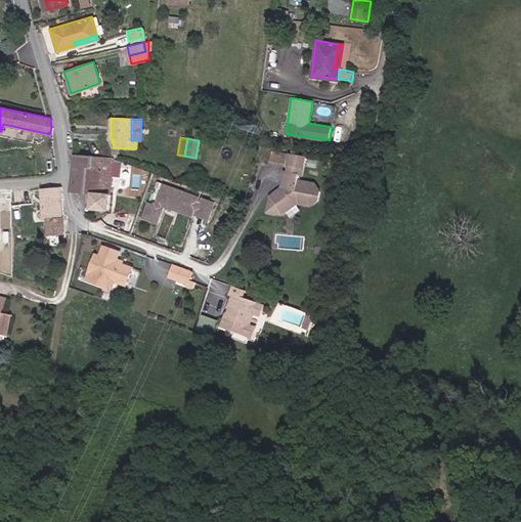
[(283,163),(284,153),(270,150),(268,160),(283,163)]
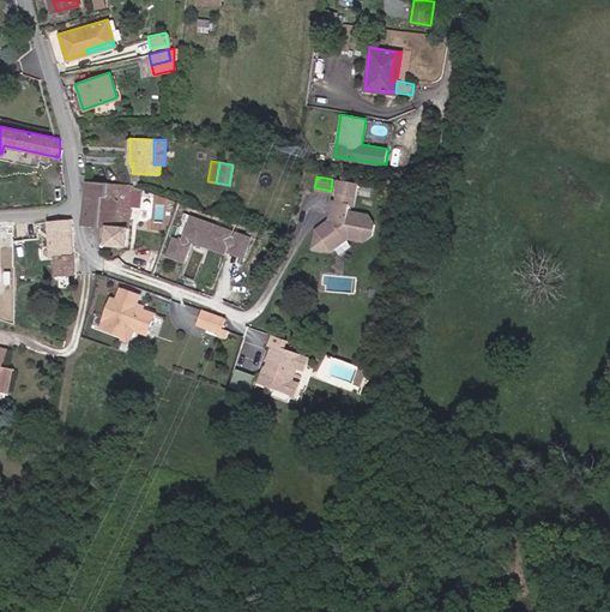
[(107,183),(86,180),(82,225),(96,226),(97,196),(106,196),(107,183)]
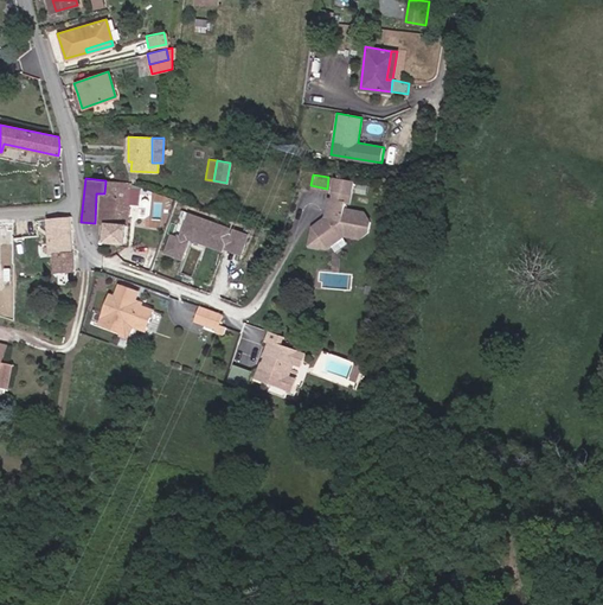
[(369,231),(371,221),(365,211),(355,210),(354,211),(344,209),(345,202),(348,203),(352,180),(334,178),(332,189),(333,190),(331,198),(327,198),(324,216),(327,217),(326,223),(324,222),(318,221),(310,225),(309,234),(320,236),(318,246),(326,247),(344,235),(360,237),(369,231)]
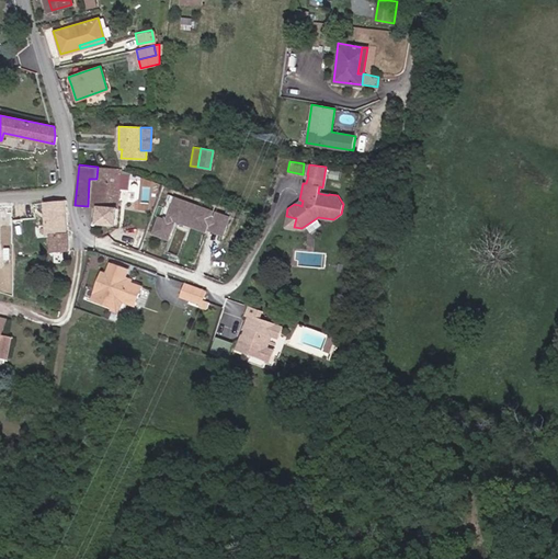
[(115,225),(118,187),(126,189),(127,169),(98,167),(97,179),(105,180),(103,207),(97,207),(95,223),(115,225)]
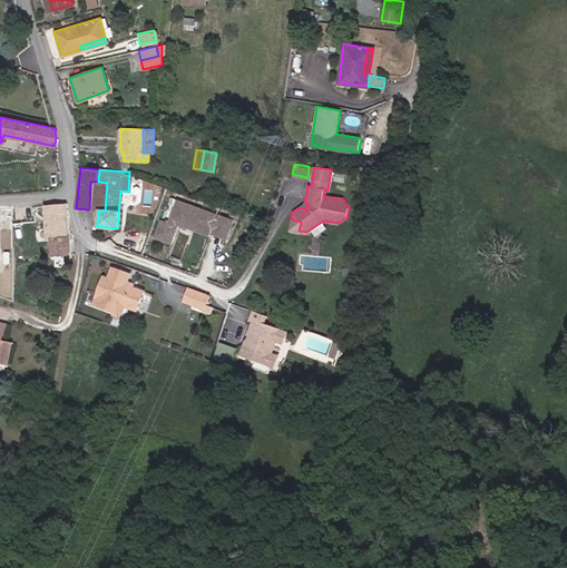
[(98,182),(90,182),(89,209),(98,211),(105,211),(107,183),(98,182)]
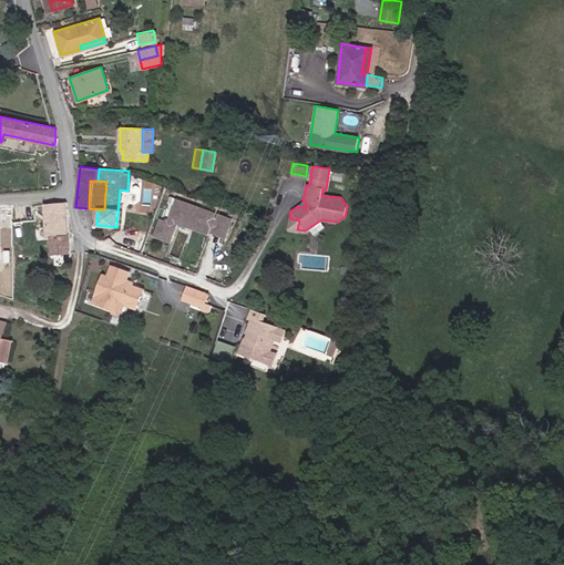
[(224,235),(231,218),(217,215),(216,219),(211,218),(213,213),(175,199),(166,224),(160,221),(155,234),(167,238),(174,221),(206,232),(208,225),(213,226),(212,232),(224,235)]
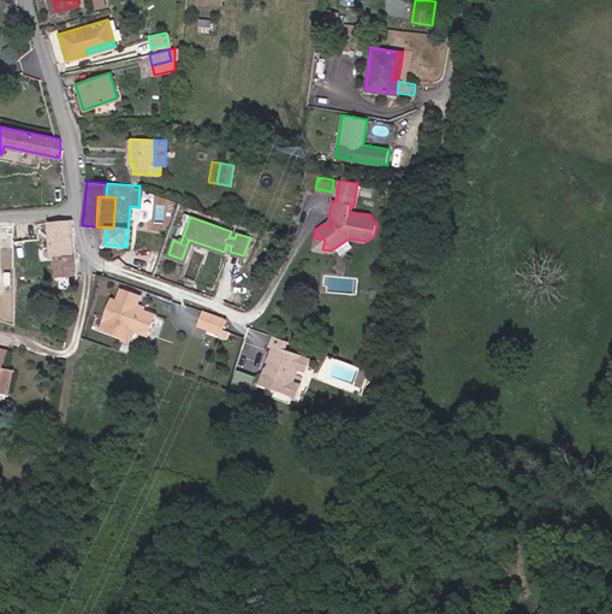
[(71,235),(70,218),(55,219),(55,220),(55,234),(52,234),(53,236),(71,235)]
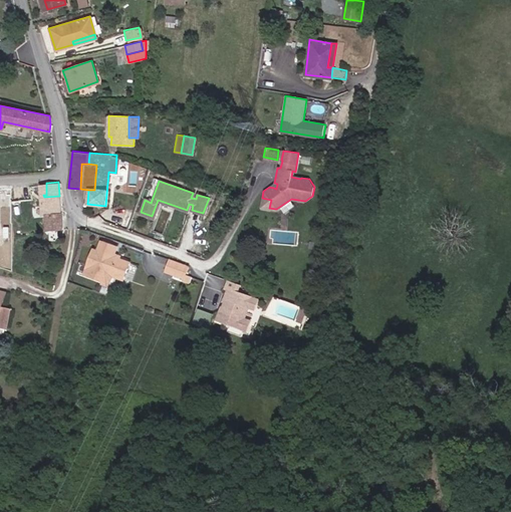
[(269,208),(271,200),(262,198),(261,206),(269,208)]
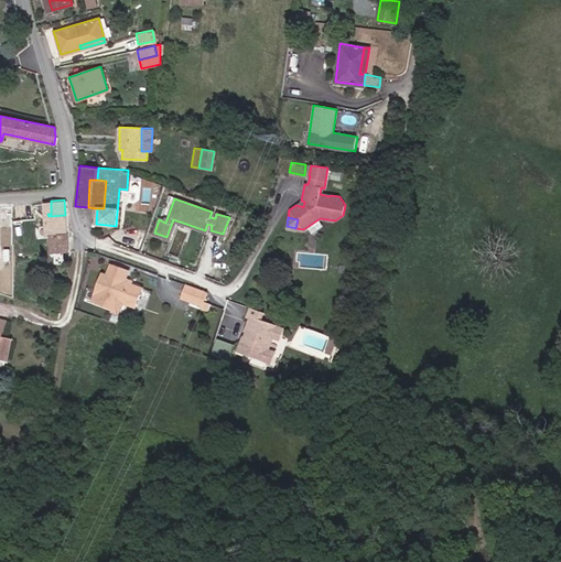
[(68,250),(66,228),(50,229),(51,251),(68,250)]
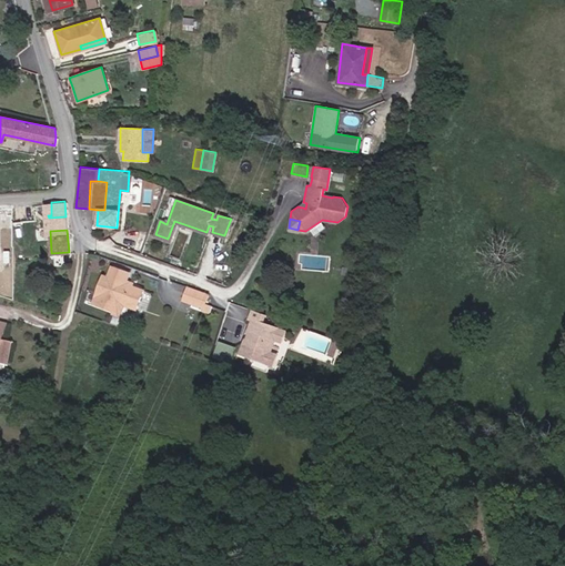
[(135,306),(142,290),(130,285),(131,282),(127,281),(127,282),(124,281),(127,272),(110,266),(106,276),(101,275),(91,302),(113,310),(118,300),(121,302),(135,306)]
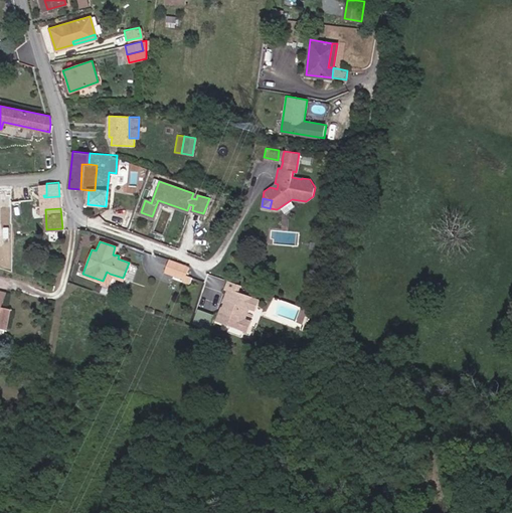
[(177,276),(182,264),(169,259),(164,272),(177,276)]
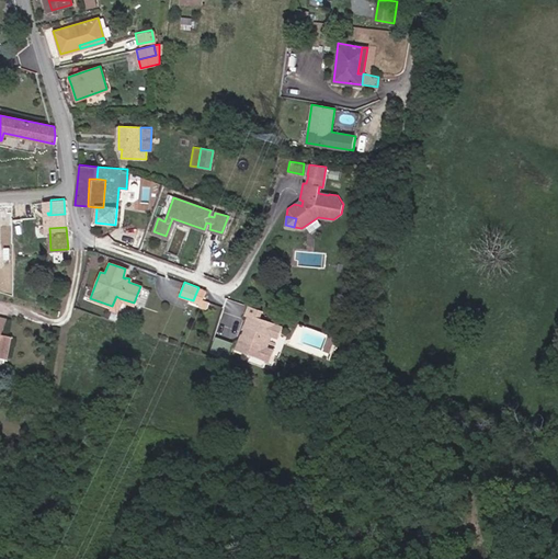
[(200,303),(204,289),(198,287),(193,300),(200,303)]
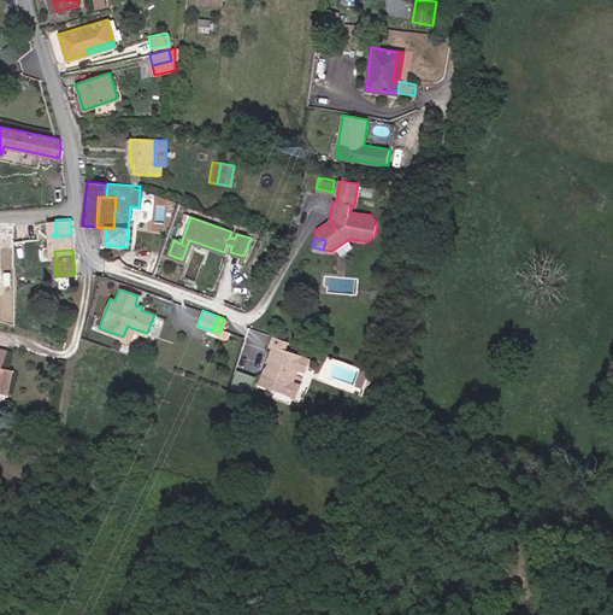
[(127,341),(131,328),(128,326),(123,337),(122,339),(127,341)]
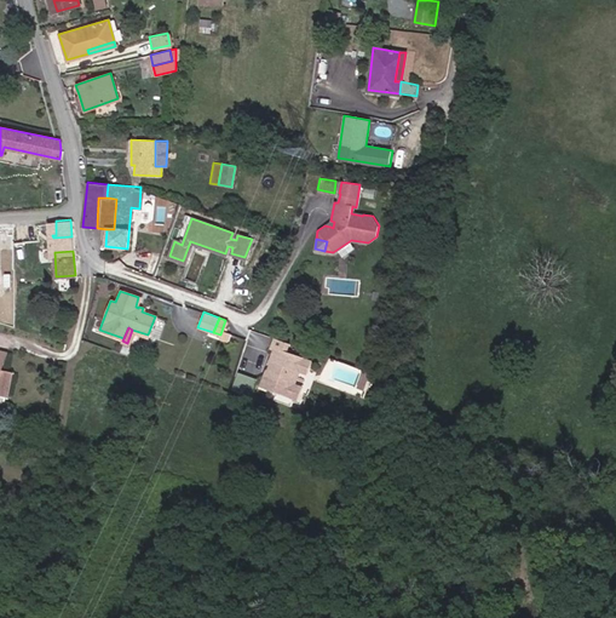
[(306,372),(311,361),(285,352),(288,343),(274,337),(270,347),(274,348),(269,359),(272,365),(271,368),(265,372),(260,384),(276,390),(298,398),(300,392),(301,387),(294,384),(292,379),(294,372),(299,370),(306,372)]
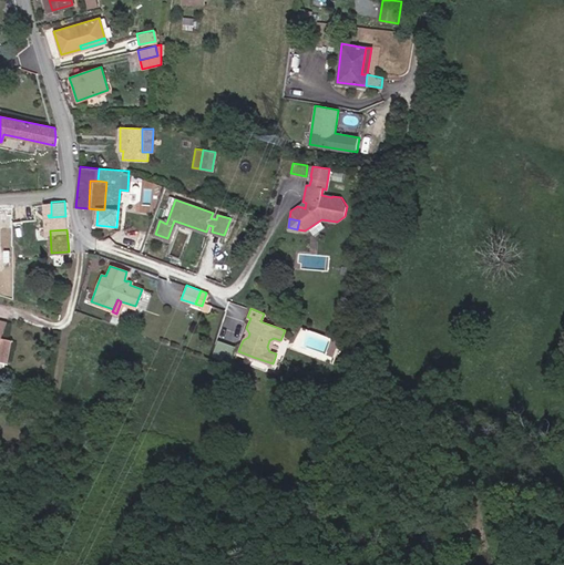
[(9,343),(0,341),(0,337),(0,358),(6,359),(9,343)]
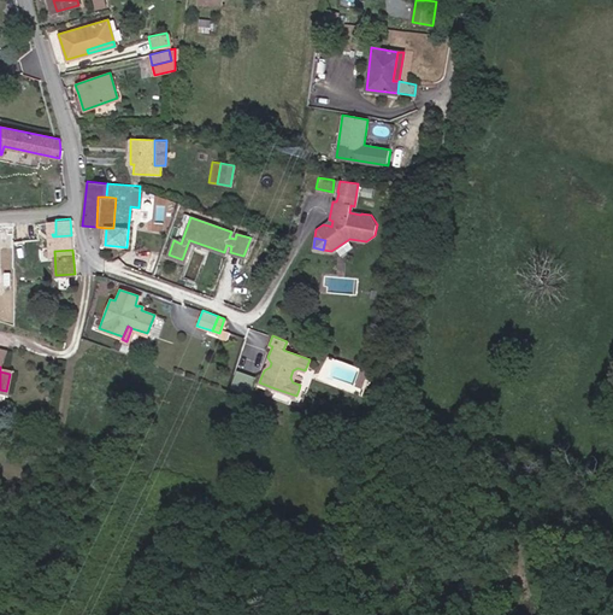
[(365,388),(369,378),(364,376),(363,374),(358,386),(365,388)]
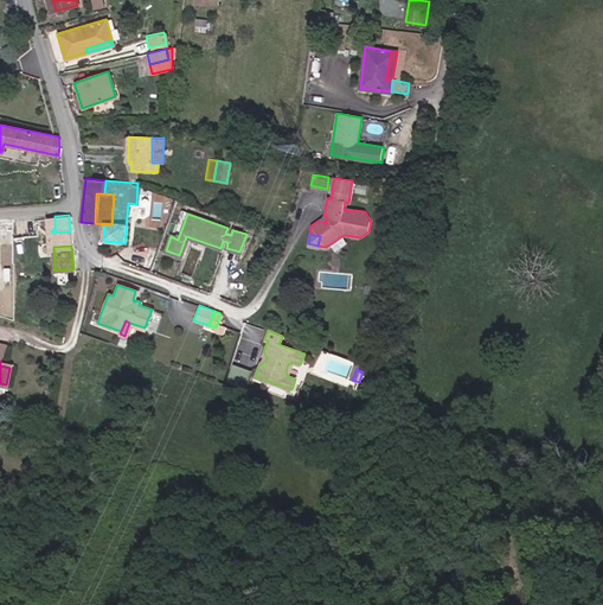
[(292,389),(270,382),(268,388),(268,389),(267,390),(284,396),(286,392),(294,395),(294,393),(297,384),(294,383),(292,389)]
